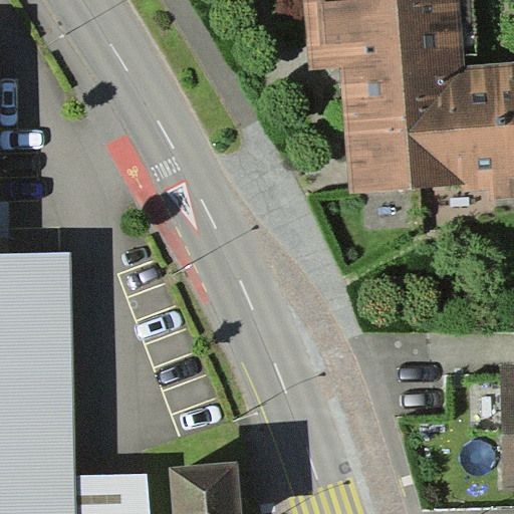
[(340,67),(350,193),(463,185),(463,192),(489,190),(489,200),(513,197),(513,62),(465,65),(464,54),(460,0),(303,0),(309,69),(340,67)]
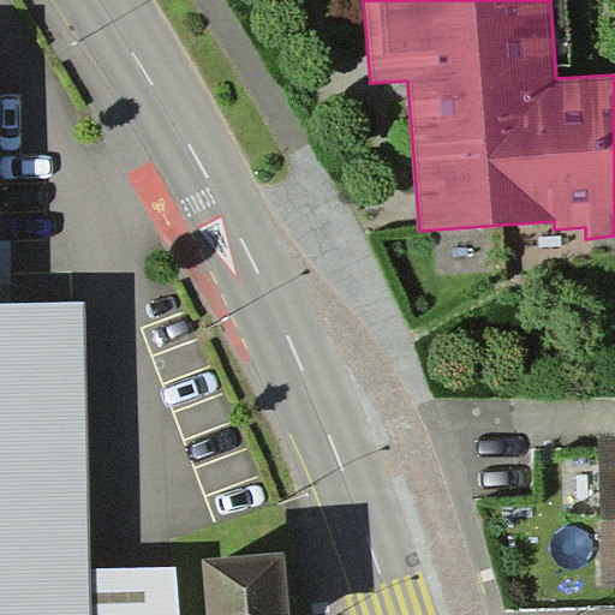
[(550,0),(555,65),(569,64),(565,0),(550,0)]
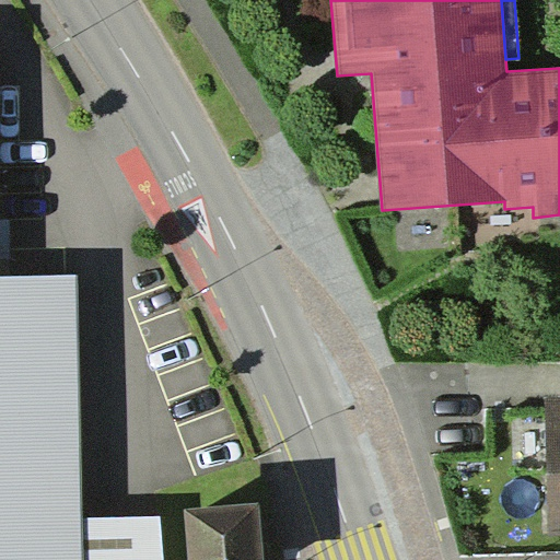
[(0,559),(82,559),(82,518),(76,270),(0,271),(0,559)]
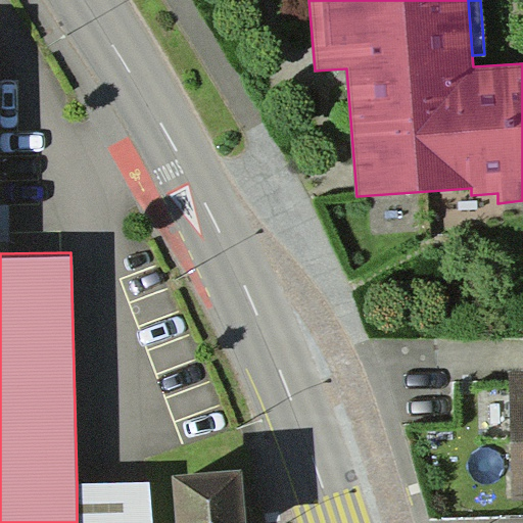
[(522,370),(510,371),(512,500),(522,500),(522,370)]
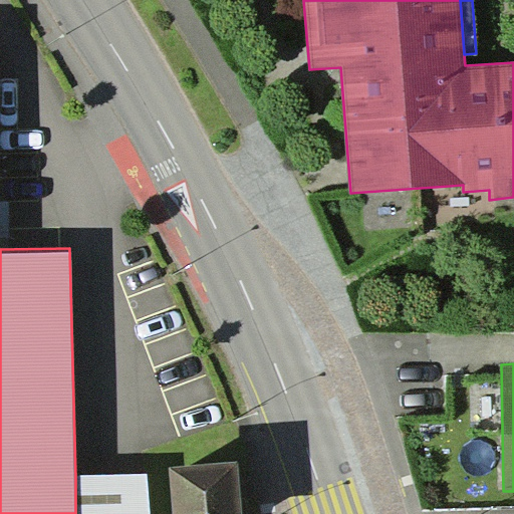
[(241,513),(236,460),(169,467),(173,513),(241,513)]
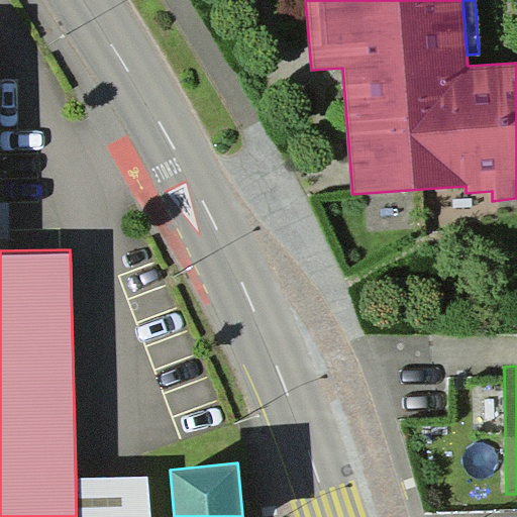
[(150,516),(147,476),(76,479),(76,516),(150,516)]
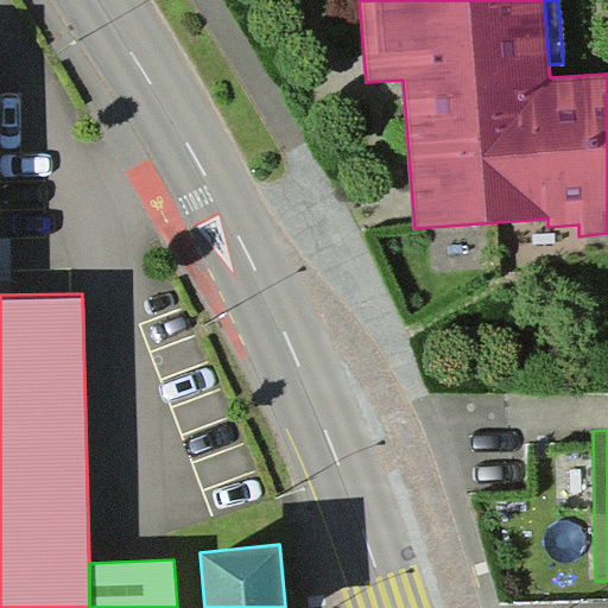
All buildings are outlined.
